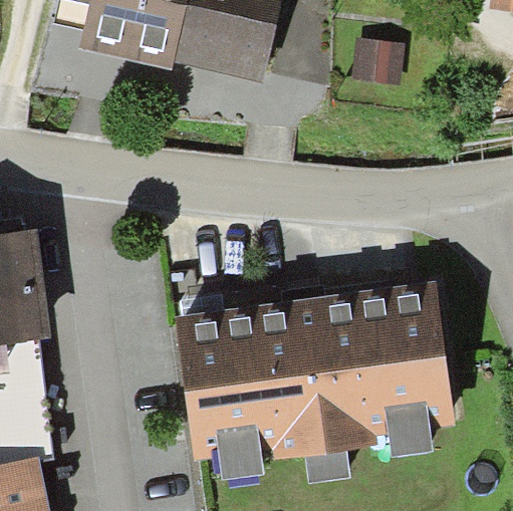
[(92,29),(97,0),(65,0),(61,23),(92,29)]
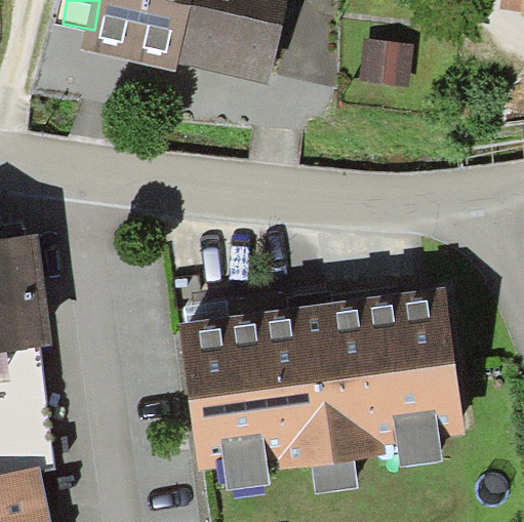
[(99,0),(94,30),(90,50),(265,85),(280,0),(99,0)]
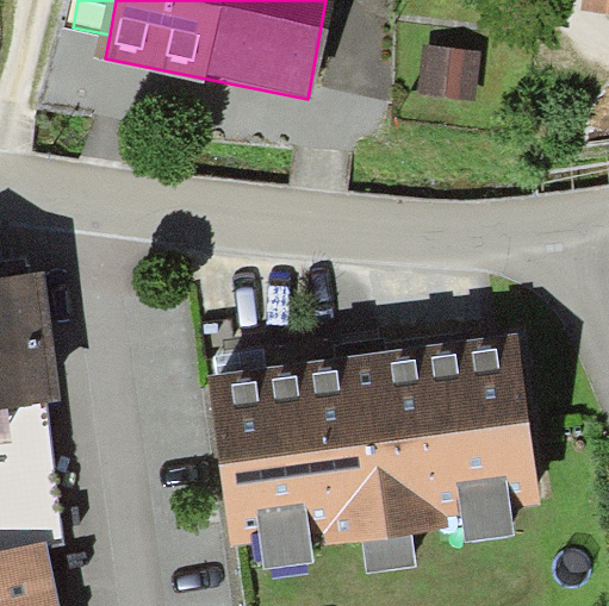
[(592,0),(591,13),(608,14),(608,0),(592,0)]
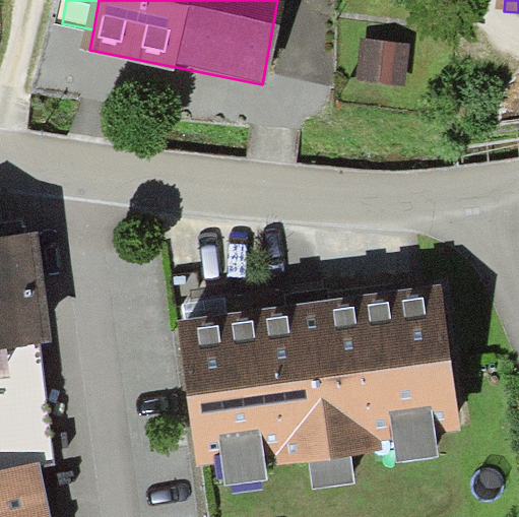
[(359,45),(355,78),(386,81),(390,49),(359,45)]
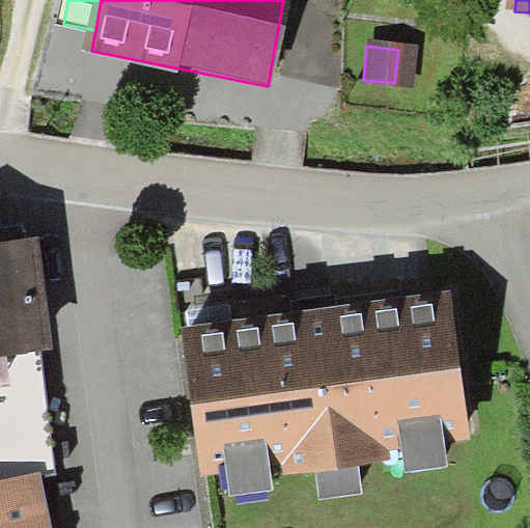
[(0,355),(40,351),(58,346),(45,232),(0,238),(0,355)]
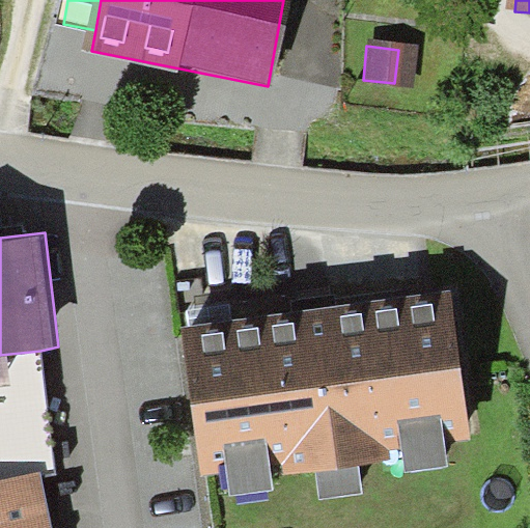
[(437,302),(180,338),(200,471),(455,435),(437,302)]
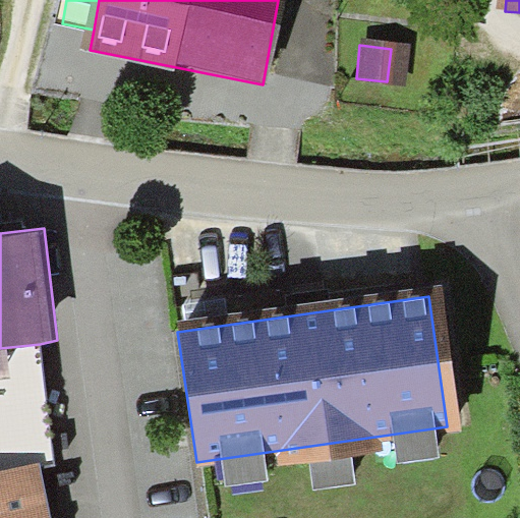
[(0,467),(53,460),(40,344),(0,348),(0,467)]
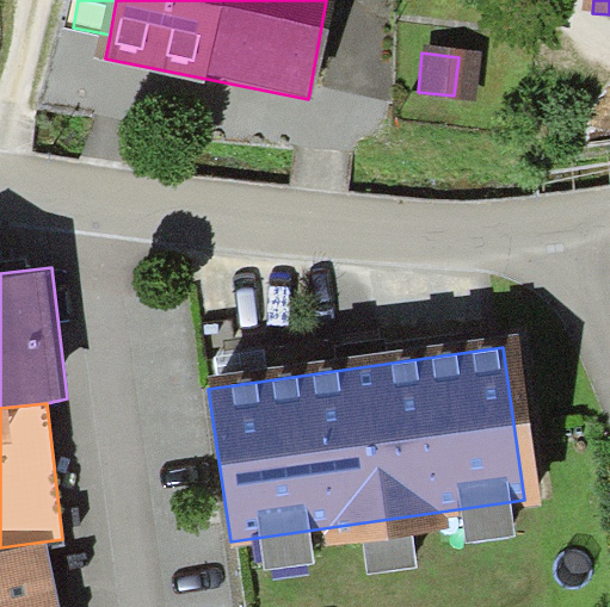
[(60,606),(48,543),(0,551),(0,606),(60,606)]
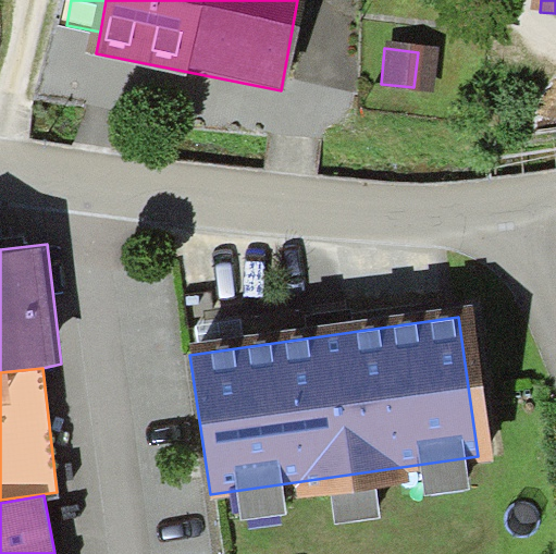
All buildings are outlined.
